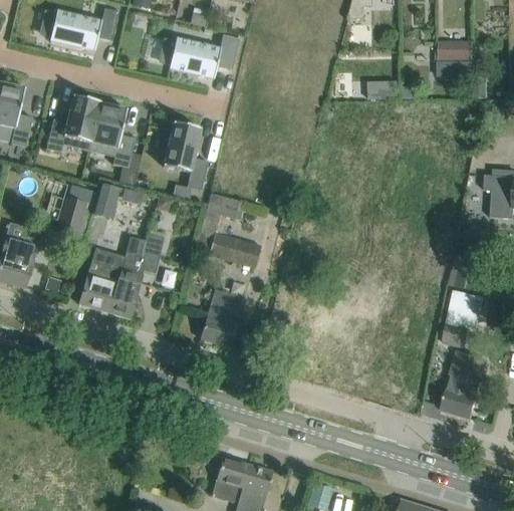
[(351,0),(347,18),(363,18),(363,0),(351,0)]
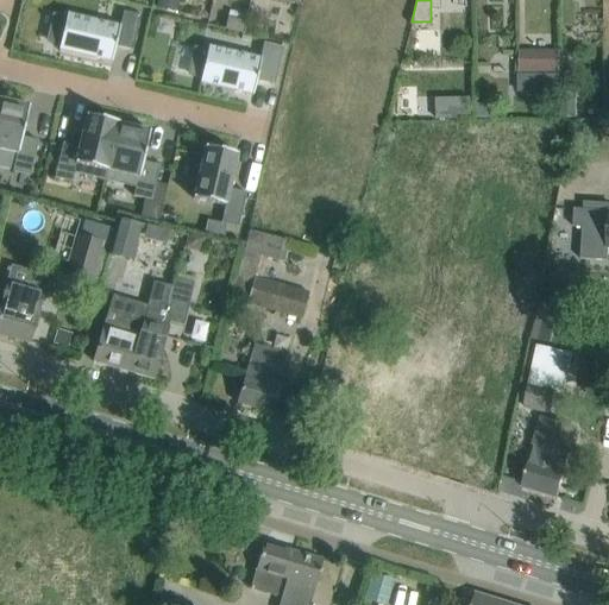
[(68,11),(66,17),(55,14),(49,38),(61,41),(58,48),(112,60),(115,44),(132,48),(140,13),(124,8),(120,23),(68,11)]
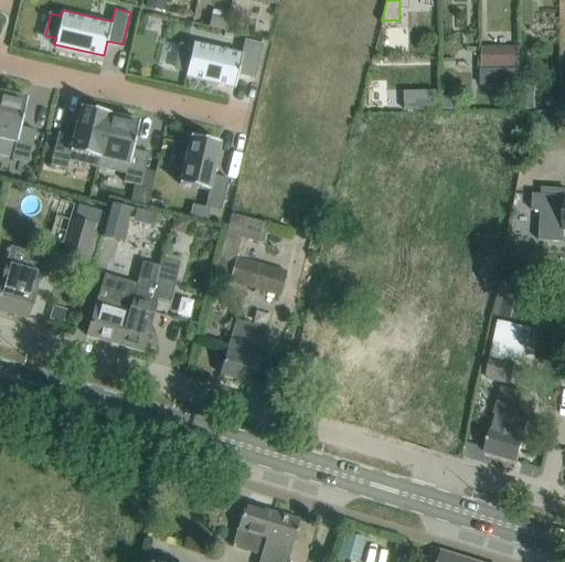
[(209,24),(225,29),(228,18),(212,14),(209,24)]
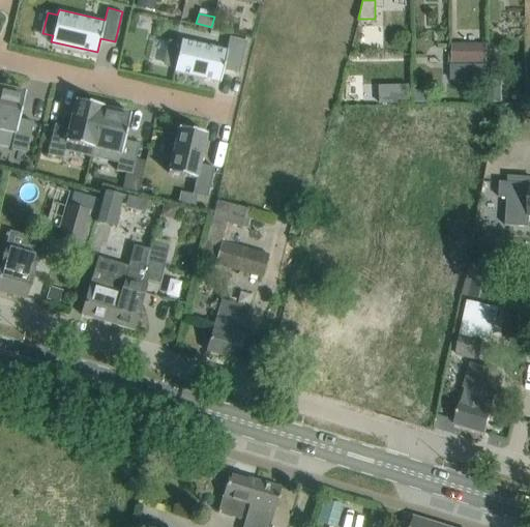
[(166,62),(175,64),(174,69),(221,81),(224,67),(239,71),(246,39),(230,35),(227,48),(181,37),(180,44),(171,41),(166,62)]
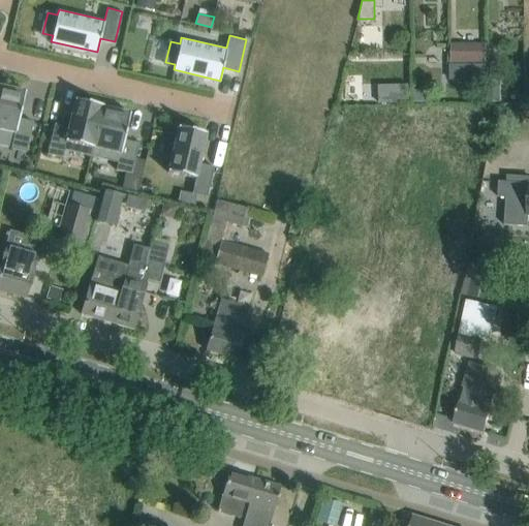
[(474,42),(452,42),(452,61),(474,61),(487,61),(487,42),(474,42)]
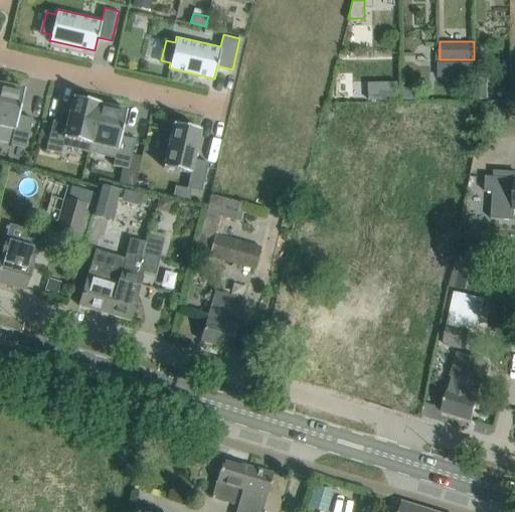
[(474,60),(456,60),(456,75),(474,75),(474,60)]
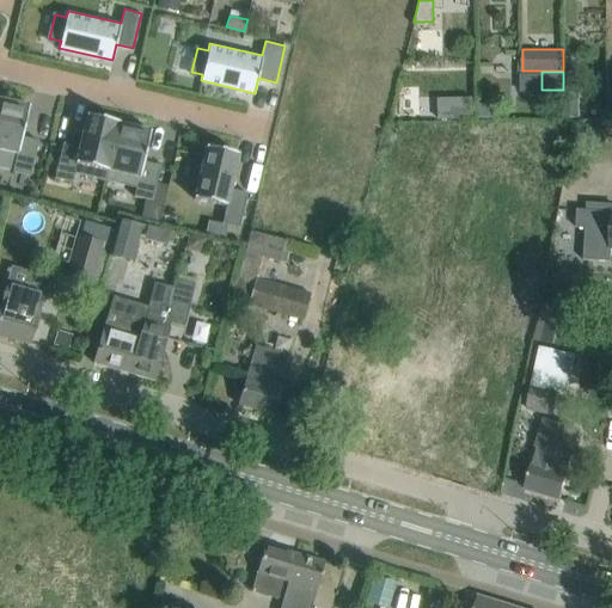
[(473,94),(463,94),(464,111),(473,111),(473,94)]
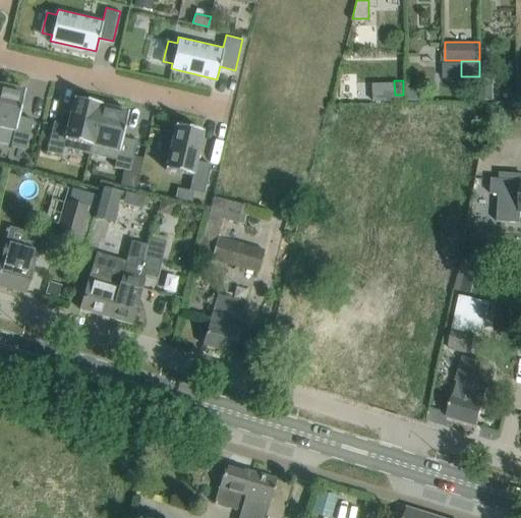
[(25,89),(0,82),(0,125),(14,129),(11,145),(26,148),(33,118),(19,115),(25,89)]
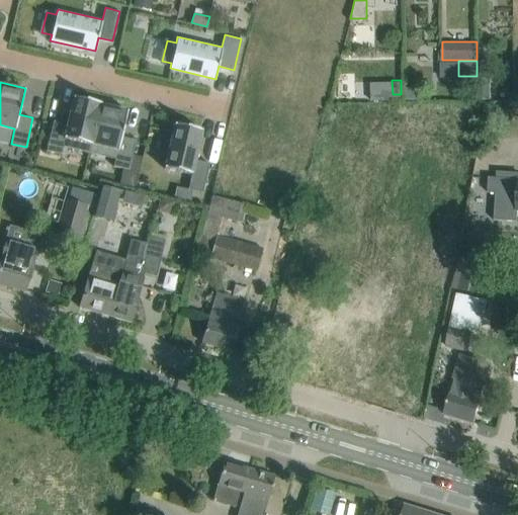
[(481,82),(481,97),(491,97),(491,83),(481,82)]
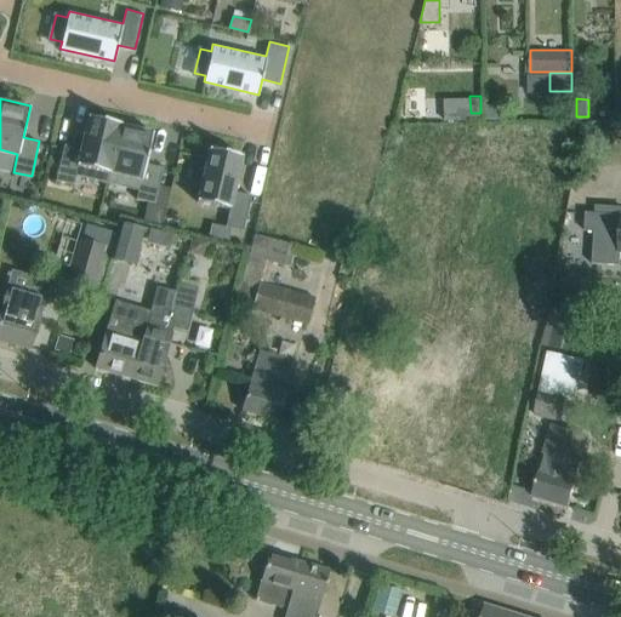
[(503,103),(486,103),(486,118),(503,118),(503,103)]
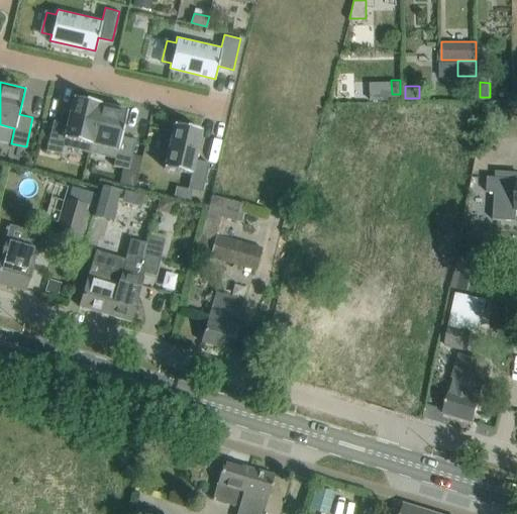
[(100,103),(101,103),(101,102),(74,95),(67,122),(54,119),(46,148),(62,152),(64,145),(89,150),(100,103)]
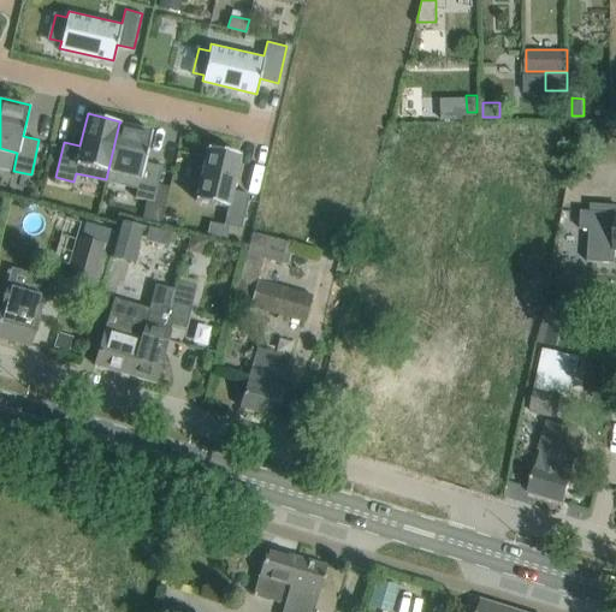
[(152,130),(120,123),(119,123),(106,179),(137,186),(135,196),(153,200),(161,165),(144,161),(152,130)]
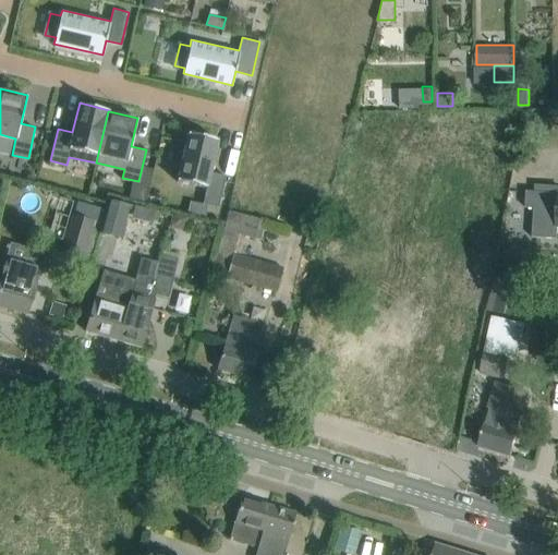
[(203,203),(218,206),(226,175),(210,171),(218,139),(187,132),(177,180),(206,186),(203,203)]
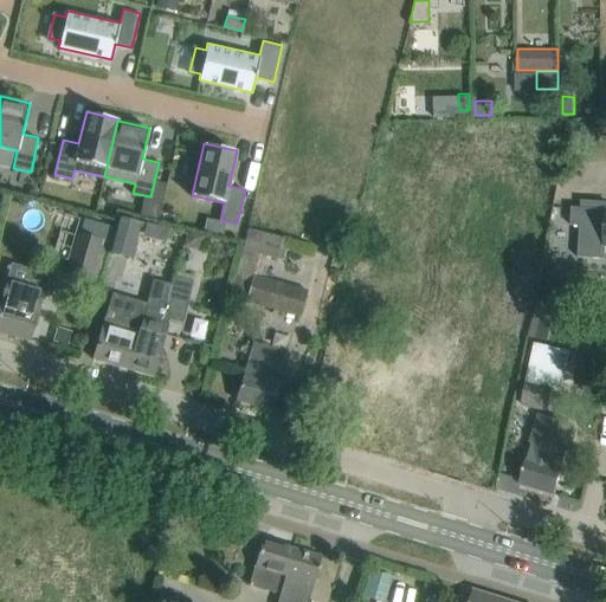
[(572,204),(571,222),(580,222),(578,254),(605,257),(605,244),(605,243),(605,198),(581,196),(581,205),(572,204)]
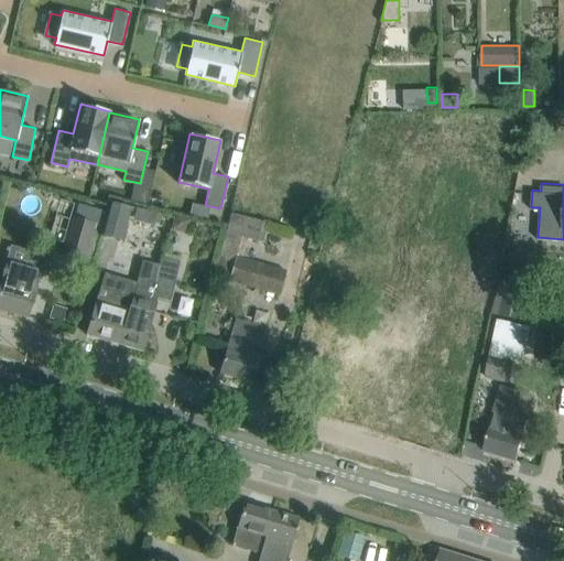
[(132,207),(111,202),(102,236),(123,241),(132,207)]
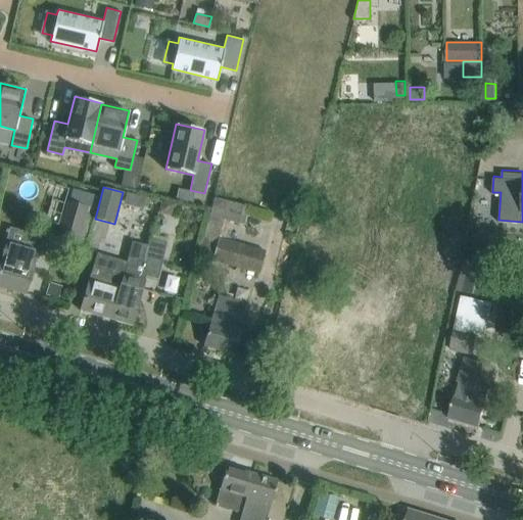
[(248,204),(215,195),(197,254),(259,272),(266,249),(240,241),(239,242),(225,237),(230,220),(243,224),(248,204)]
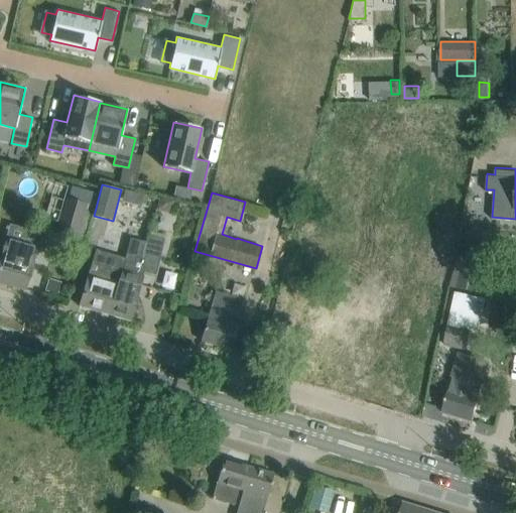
[(55,234),(77,239),(87,202),(66,197),(55,234)]
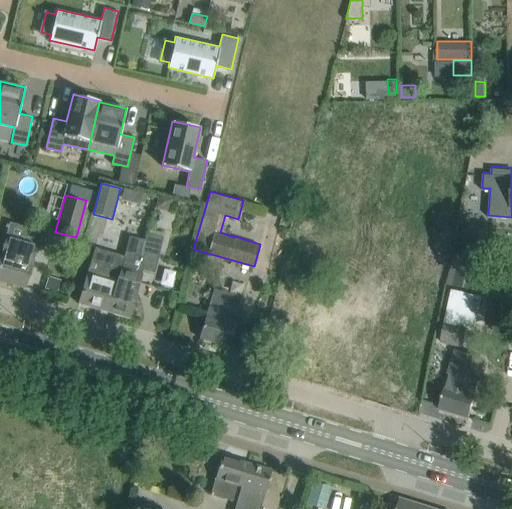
[(159,195),(155,206),(161,208),(169,203),(170,198),(159,195)]
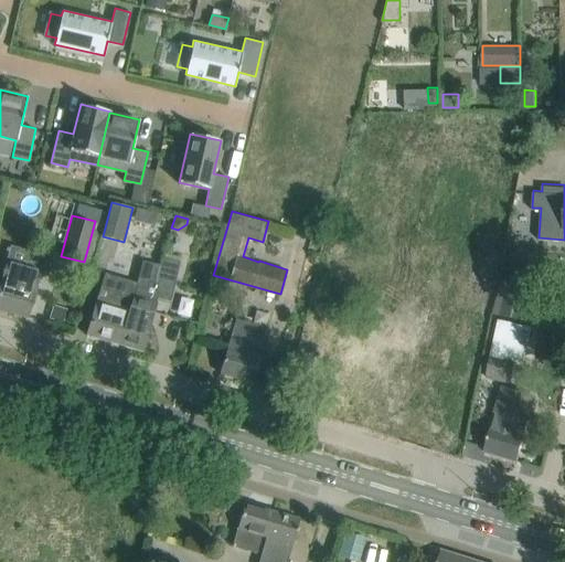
[(157,283),(156,287),(160,288),(157,297),(169,300),(171,292),(179,261),(163,256),(162,261),(161,265),(157,283)]
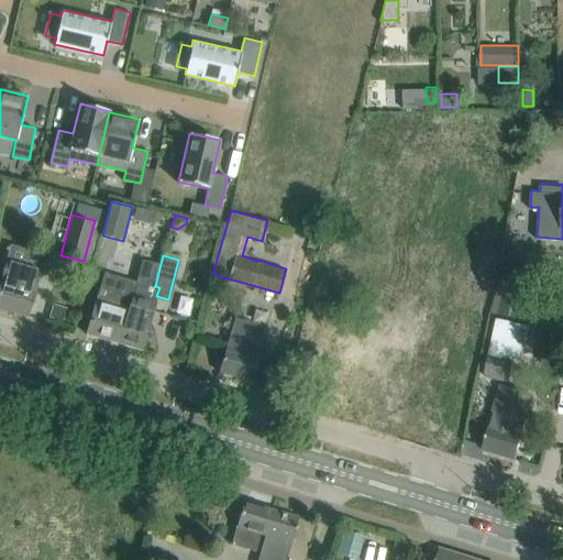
[(143,259),(136,284),(146,286),(148,280),(156,282),(161,264),(143,259)]
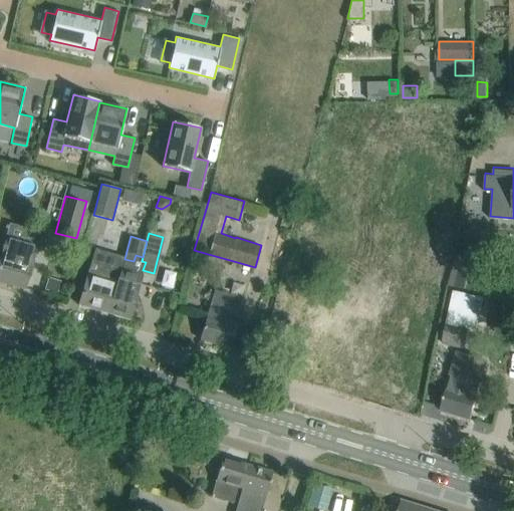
[(0,279),(25,287),(30,268),(36,247),(6,238),(0,259),(0,279)]
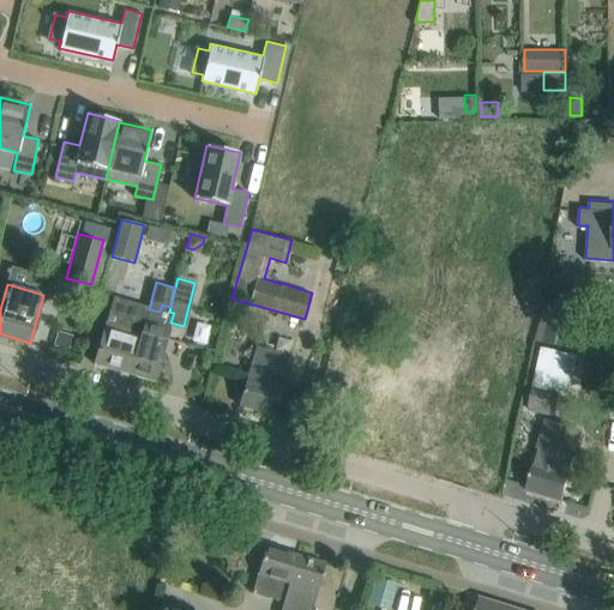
[(114,295),(95,362),(133,373),(149,309),(133,305),(134,301),(114,295)]
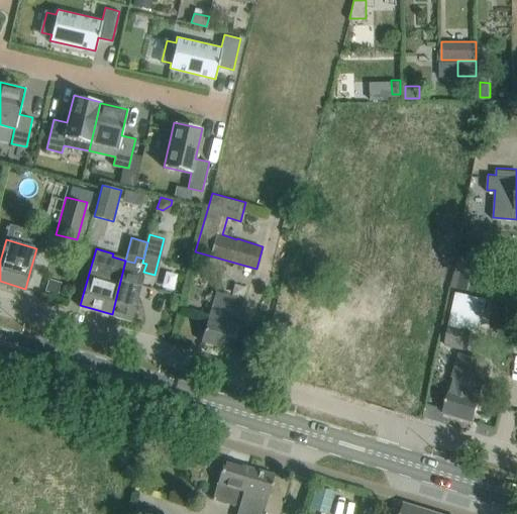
[(485,261),(464,255),(457,288),(478,292),(485,261)]
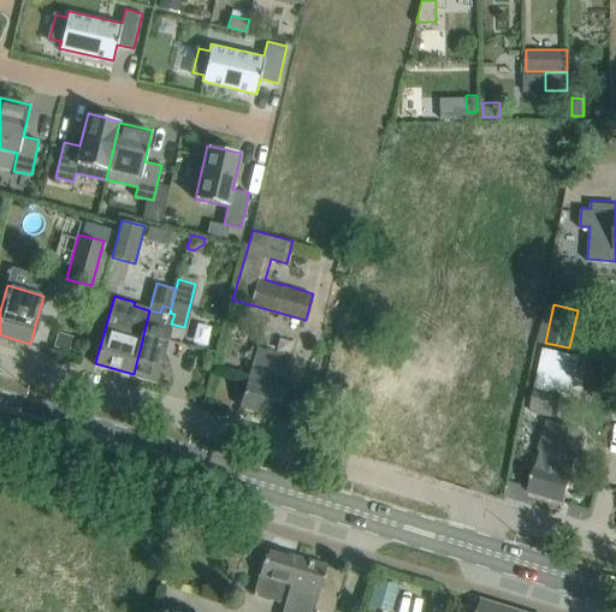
[(149,310),(134,374),(155,380),(171,324),(175,314),(170,313),(171,308),(163,306),(160,313),(149,310)]
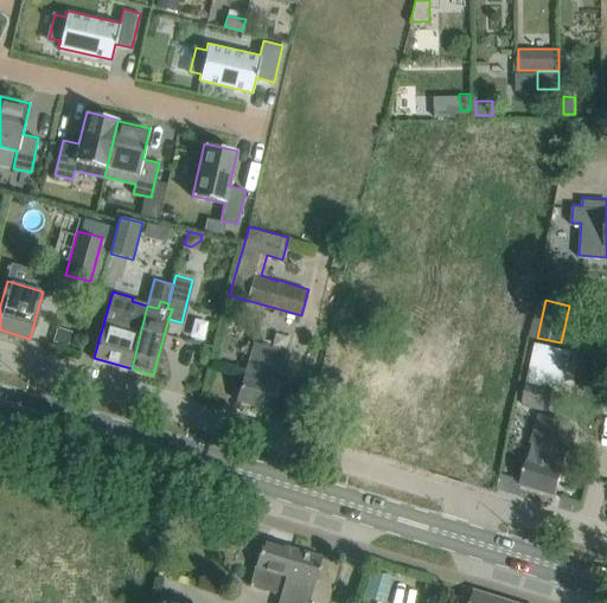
[(273,409),(280,386),(289,351),(253,340),(236,399),(273,409)]
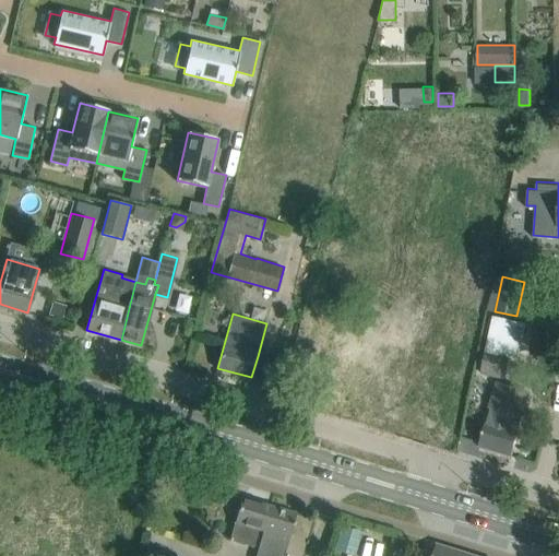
[(480,373),(512,380),(525,322),(492,315),(480,373)]
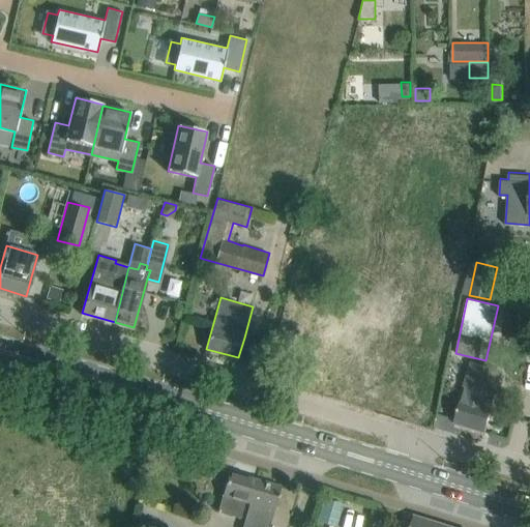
[(486,431),(491,411),(492,408),(491,408),(496,390),(491,389),(497,370),(471,362),(454,421),(486,431)]
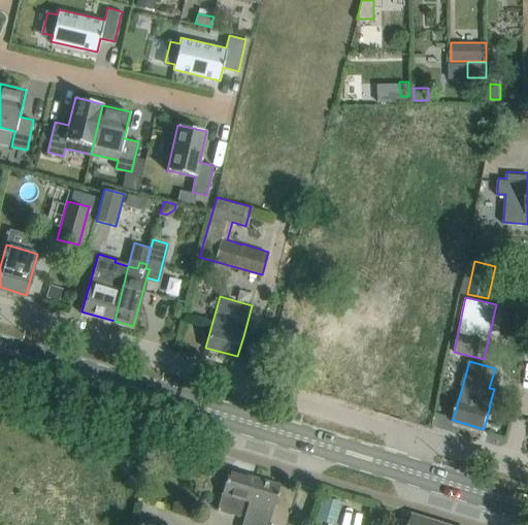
[(245,499),(253,476),(229,468),(217,510),(239,516),(245,499)]
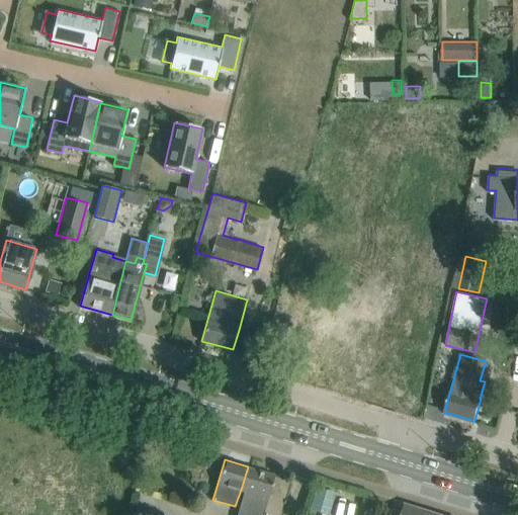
[(271,483),(273,475),(248,466),(241,490),(244,490),(236,514),(262,514),(272,486),(273,486),(274,484),(271,483)]
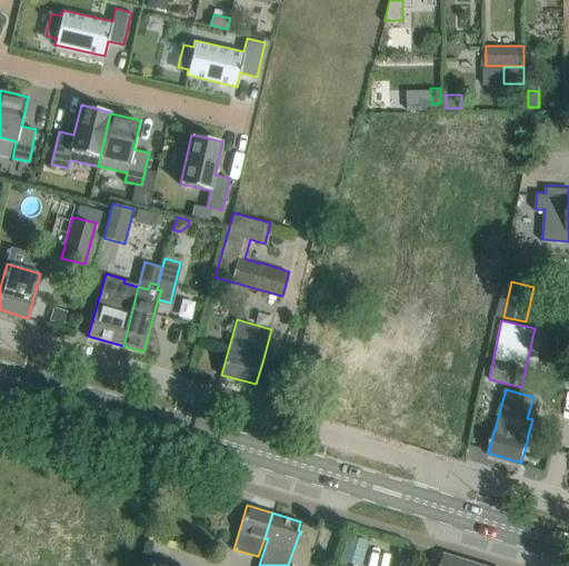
[(481,565),(482,564),(445,553),(440,565),(481,565)]
